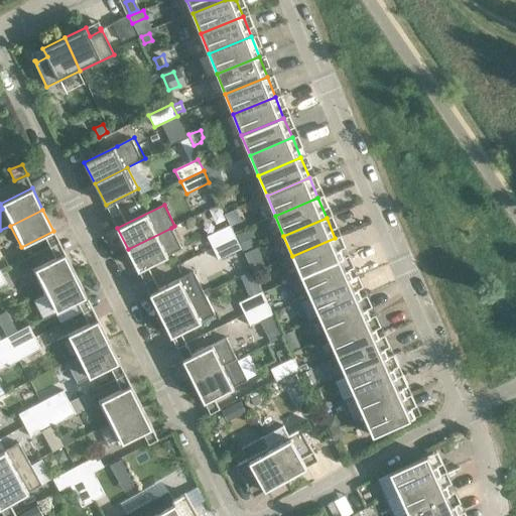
[(207,236),(213,248),(235,237),(230,225),(207,236)]
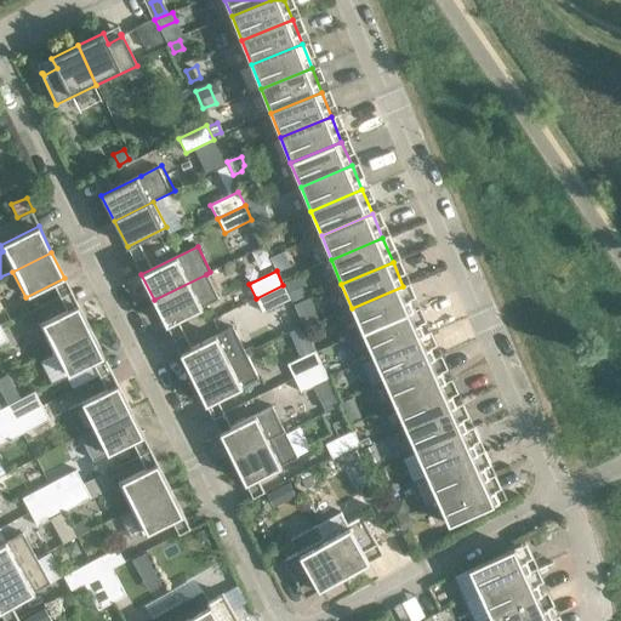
[(218,300),(206,274),(154,300),(166,325),(218,300)]
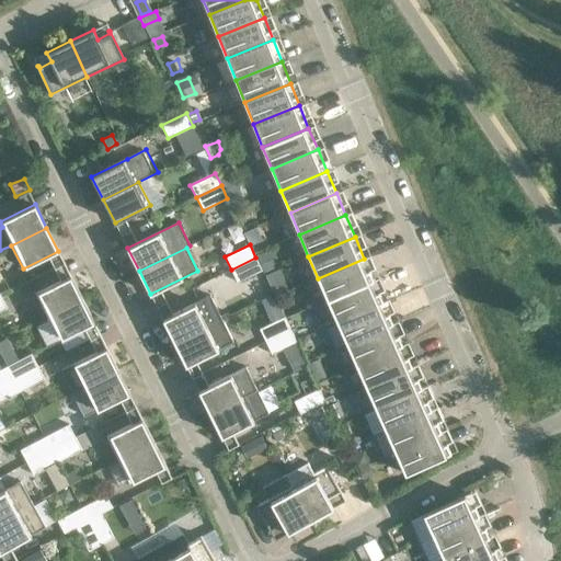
[(256,255),(265,273),(281,266),(272,248),(256,255)]
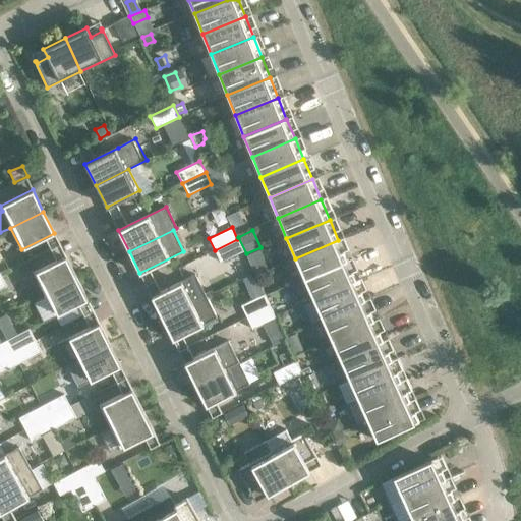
[(243,251),(237,239),(215,250),(220,263),(243,251)]
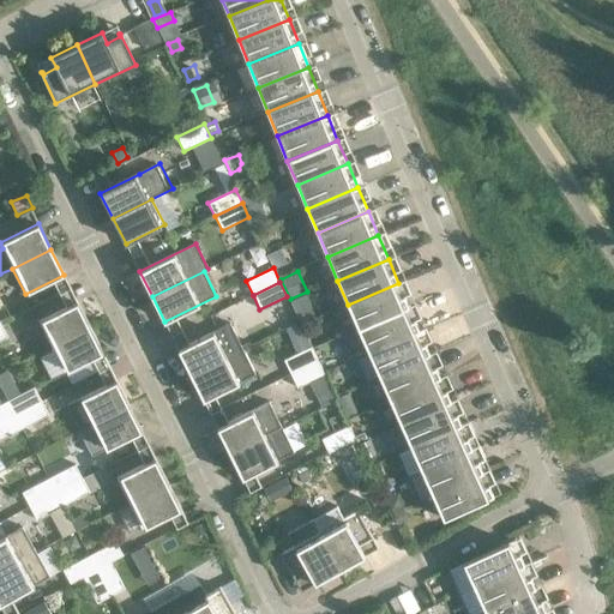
[(409,307),(398,283),(348,305),(359,329),(409,307)]
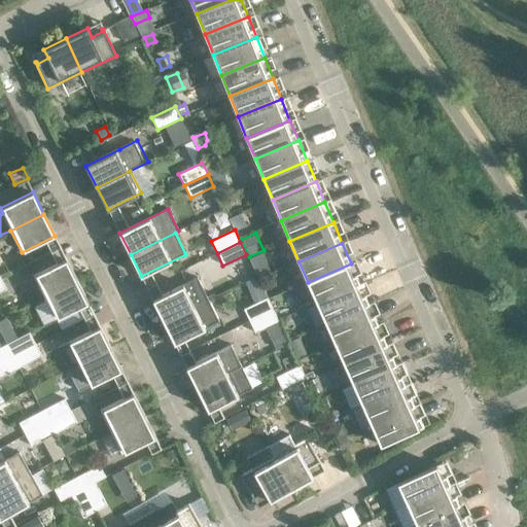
[(250,259),(257,276),(270,271),(262,254),(250,259)]
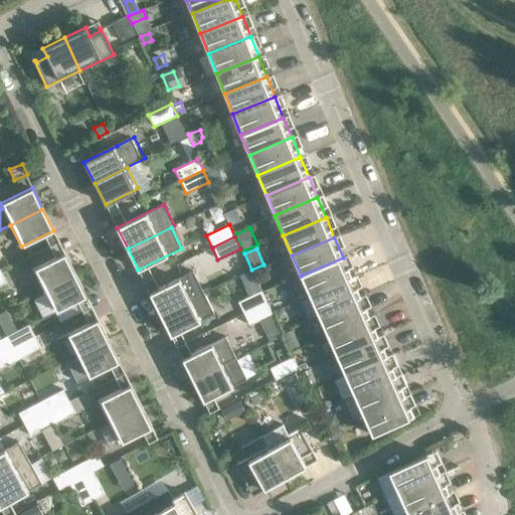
[(32,270),(43,291),(75,275),(64,253),(32,270)]
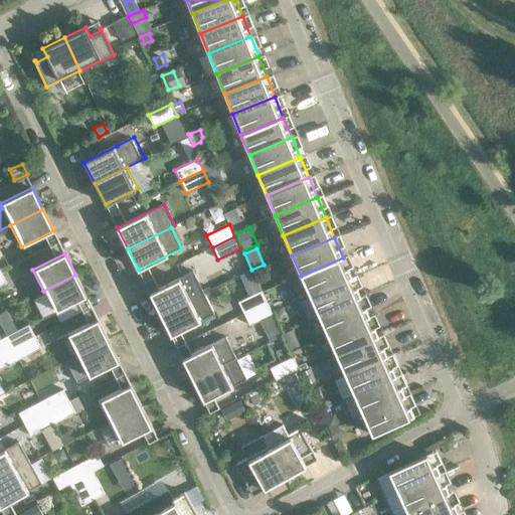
[(351,278),(343,258),(301,276),(310,296),(351,278)]
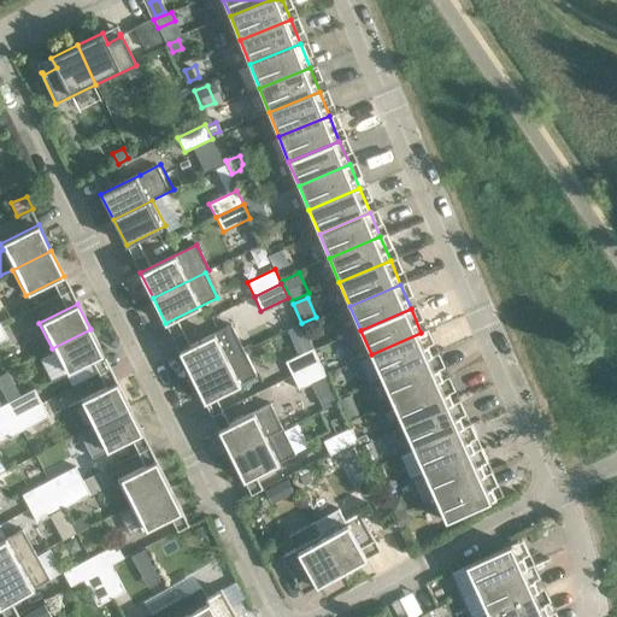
[(180,351),(192,377),(244,351),(231,325),(180,351)]
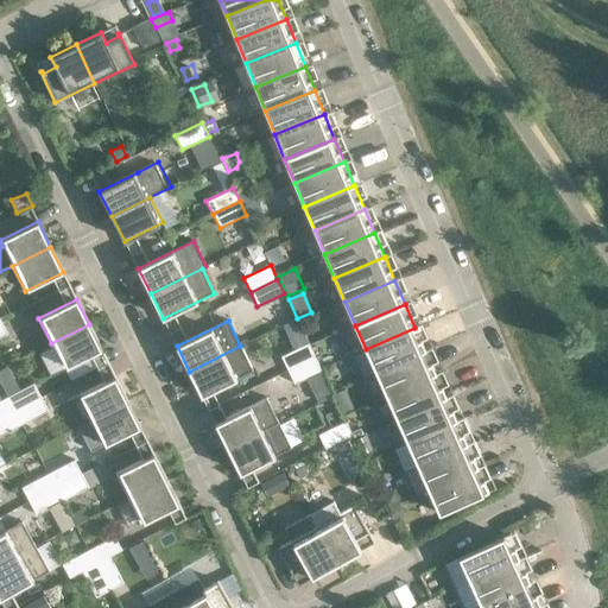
[(102,349),(89,324),(51,343),(63,368),(102,349)]
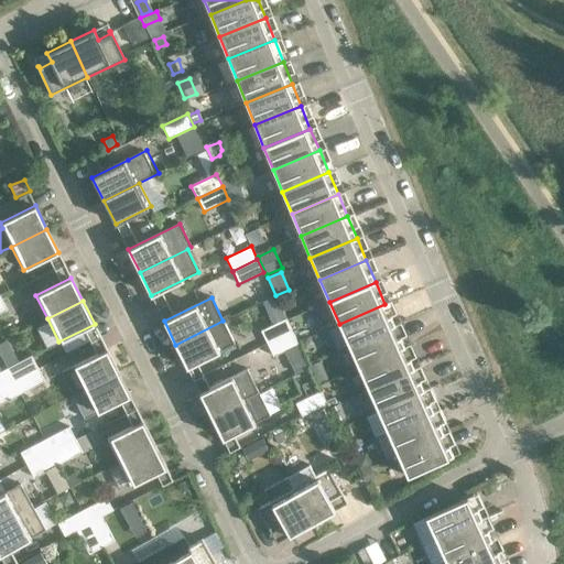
[(394,325),(384,304),(339,324),(348,346),(394,325)]
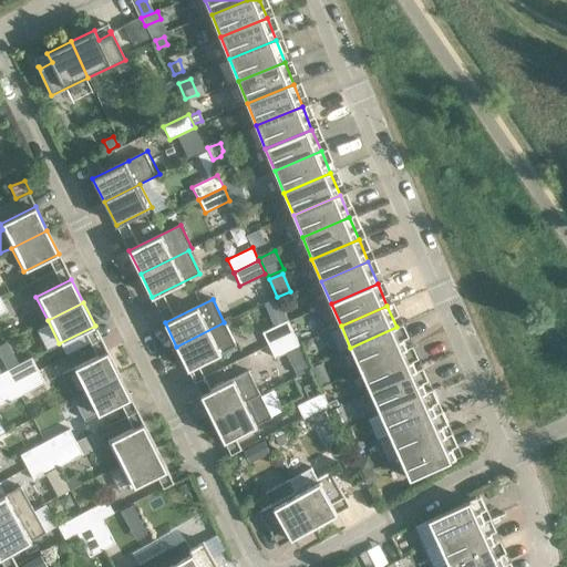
[(263,332),(268,346),(294,333),(287,320),(263,332)]
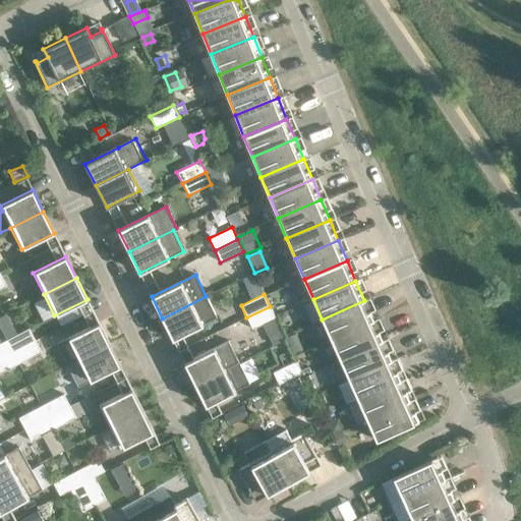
[(217,317),(206,296),(162,319),(173,340),(217,317)]
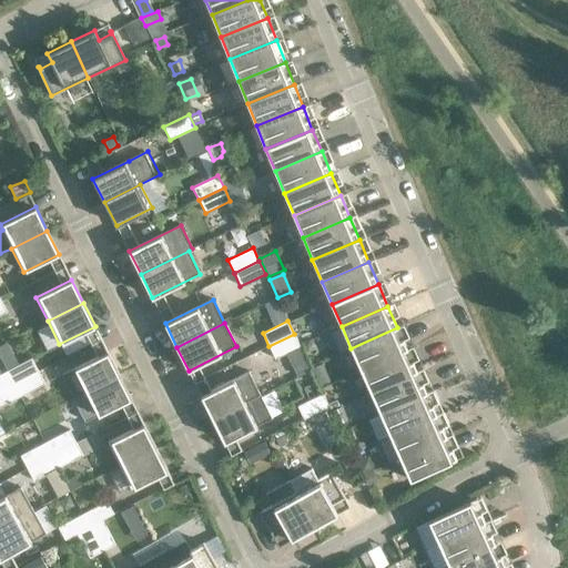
[(407,350),(397,327),(351,348),(361,371),(407,350)]
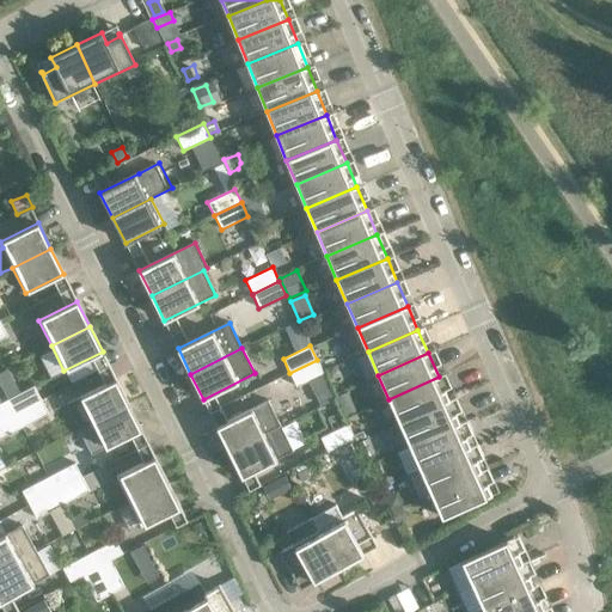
[(324,374),(317,360),(289,373),(297,387),(324,374)]
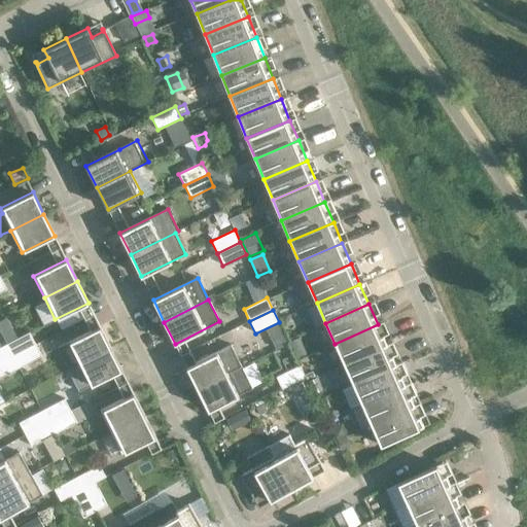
[(10,326),(6,319),(0,321),(0,330),(0,331),(10,326)]
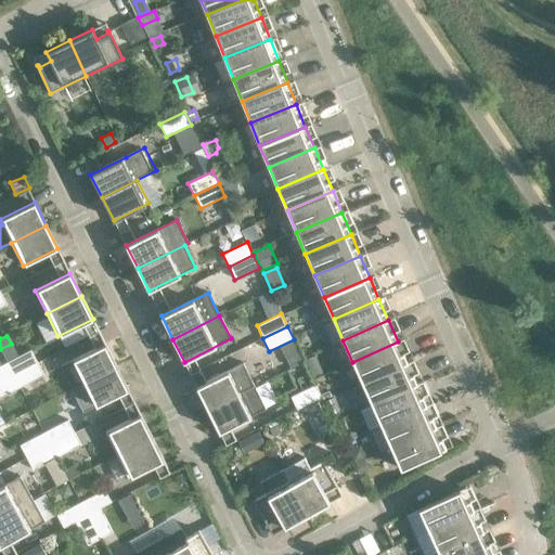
[(408,363),(398,341),(352,362),(362,383),(408,363)]
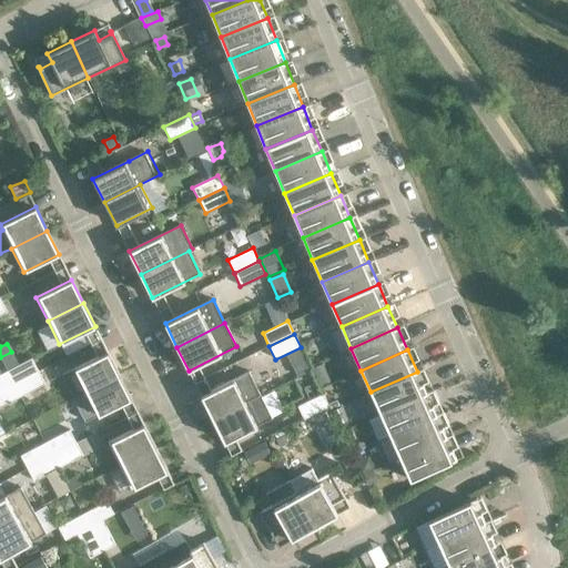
[(108,352),(60,376),(71,399),(120,375),(108,352)]
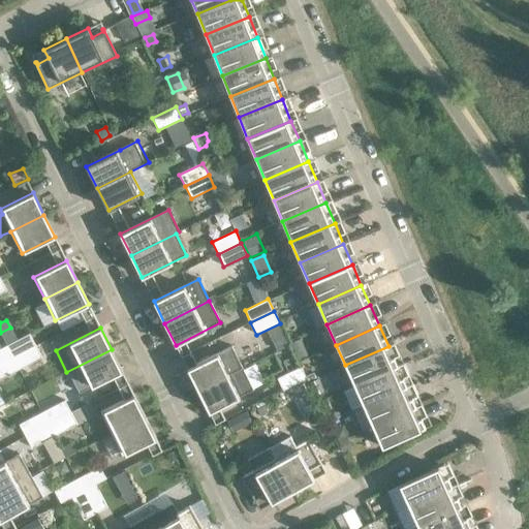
[(29,333),(6,345),(12,358),(35,345),(29,333)]
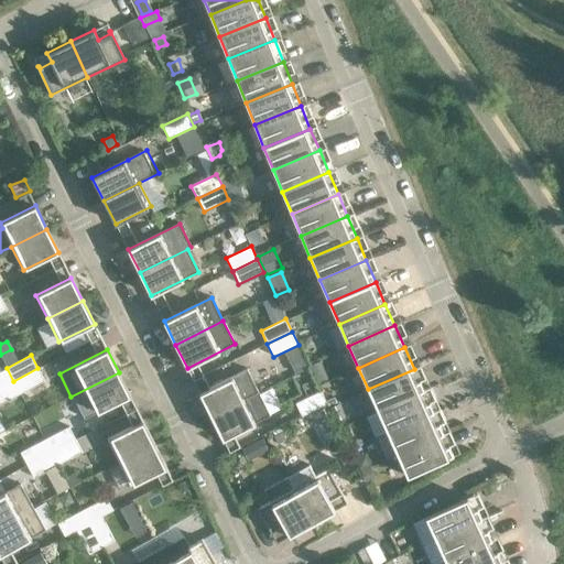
[(318,384),(328,380),(321,361),(311,367),(318,384)]
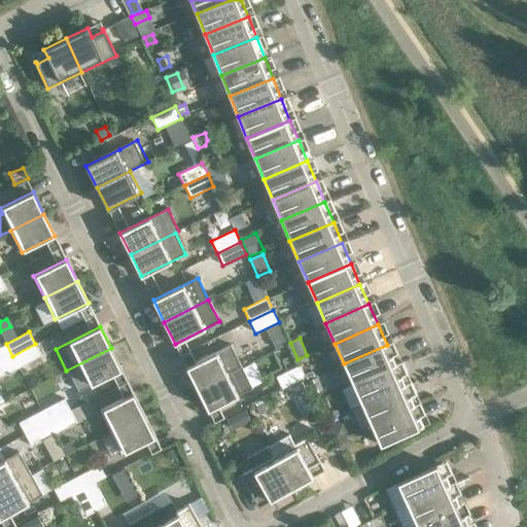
[(0,362),(12,356),(6,344),(0,347),(0,362)]
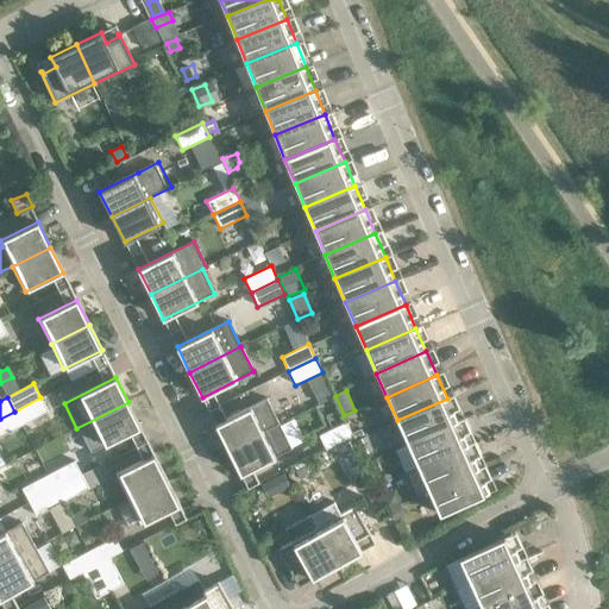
[(48,410),(41,397),(14,412),(22,425),(48,410)]
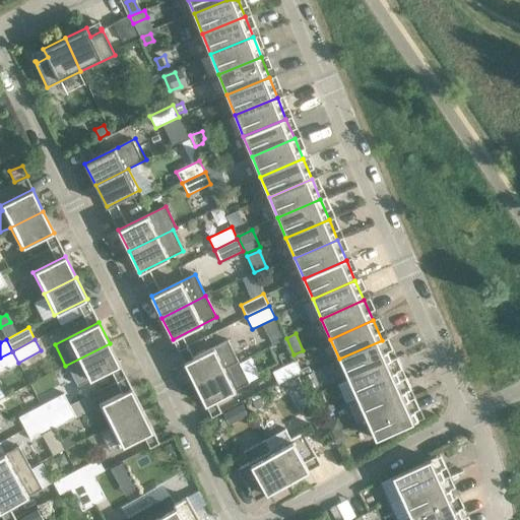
[(184,363),(195,384),(239,362),(228,340),(184,363)]
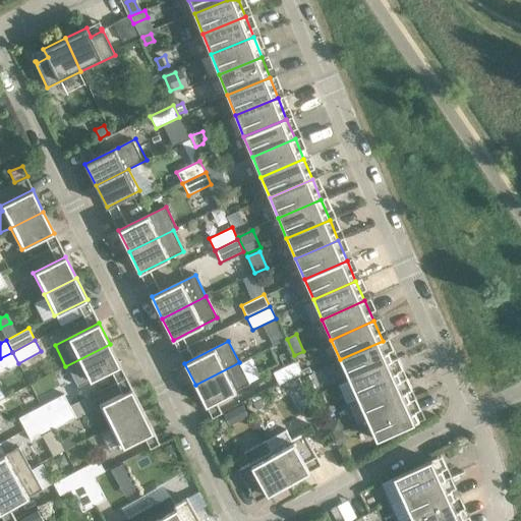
[(392,360),(383,341),(340,359),(349,380),(392,360)]
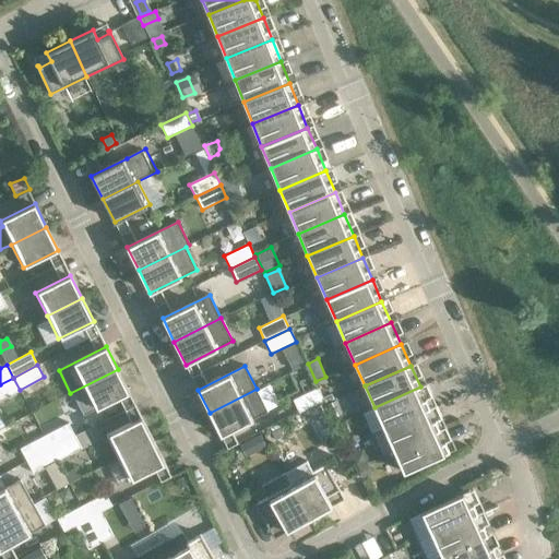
[(118,369),(70,393),(82,416),(129,392),(118,369)]
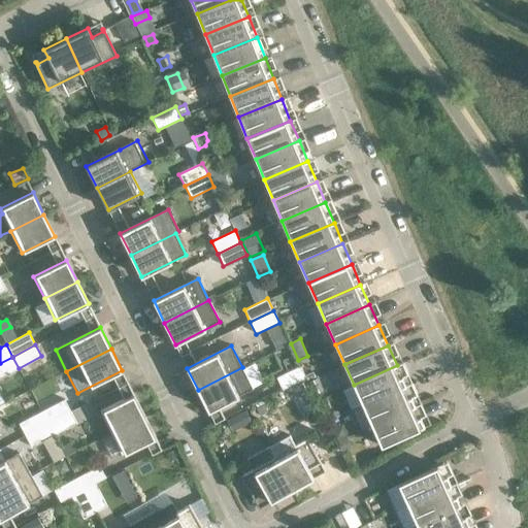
[(0,377),(19,368),(12,357),(0,363),(0,377)]
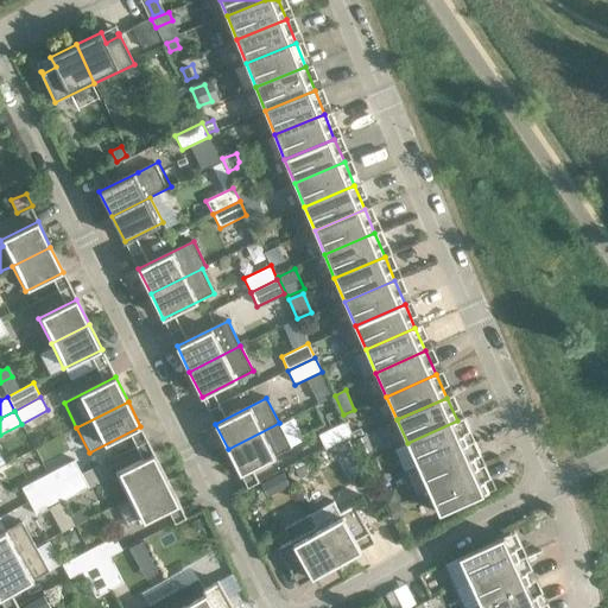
[(468,444),(457,420),(407,443),(418,467),(468,444)]
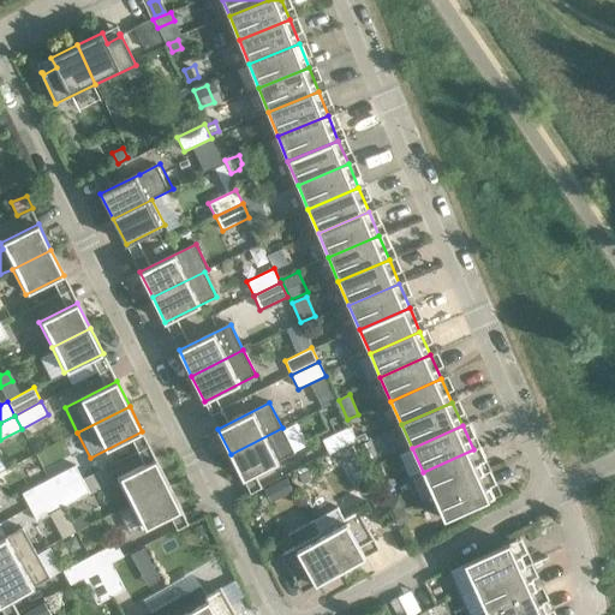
[(329,454),(357,441),(350,427),(322,440),(329,454)]
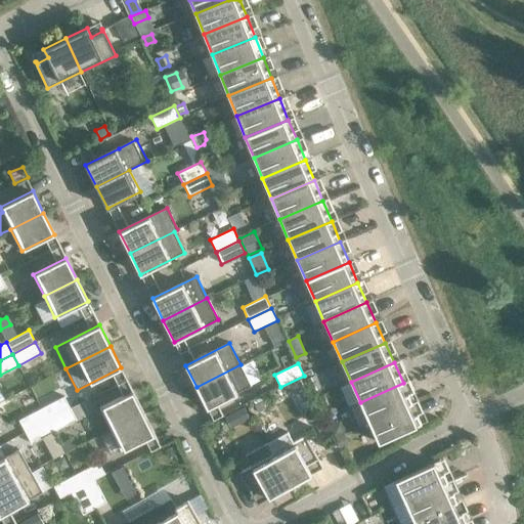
[(251,386),(241,364),(197,387),(207,408),(251,386)]
